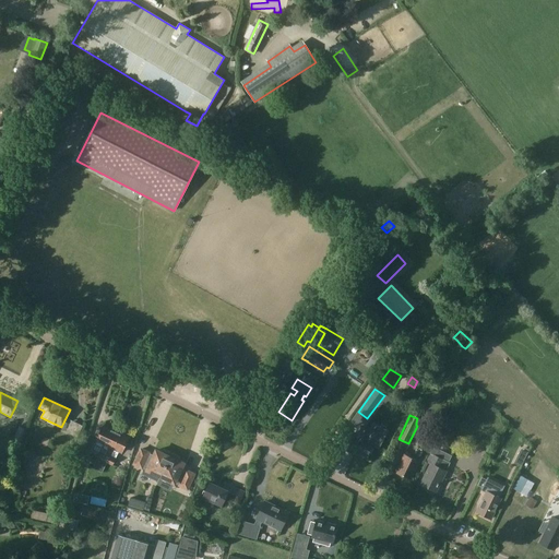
[(108,448),(116,432),(103,426),(96,441),(104,444),(92,468),(102,473),(106,465),(107,463),(103,461),(108,448)]
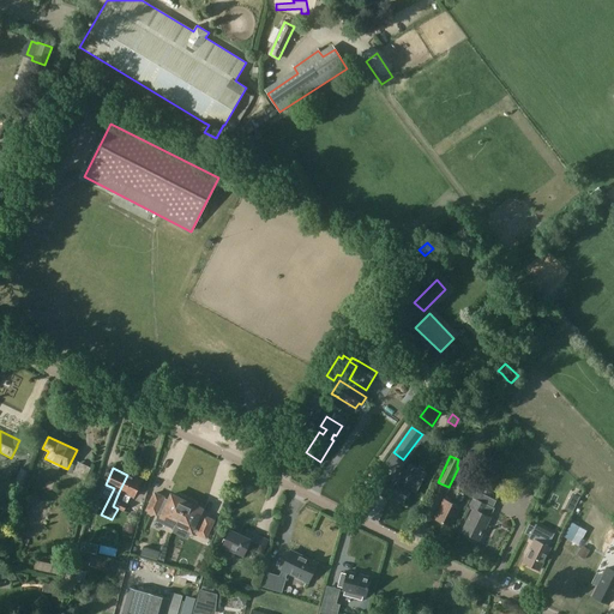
[(383,493),(402,503),(414,477),(395,468),(383,493)]
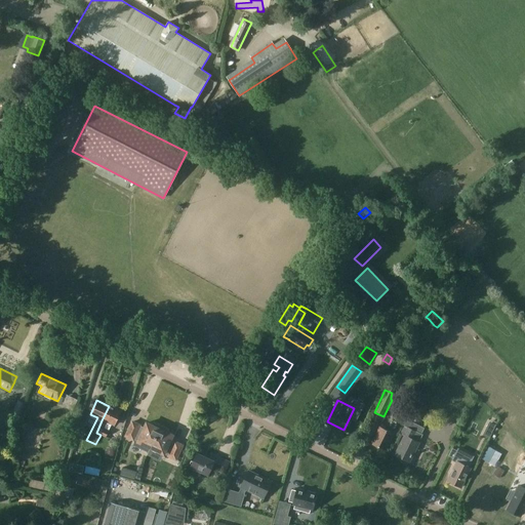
[(415,421),(422,407),(414,403),(407,417),(415,421)]
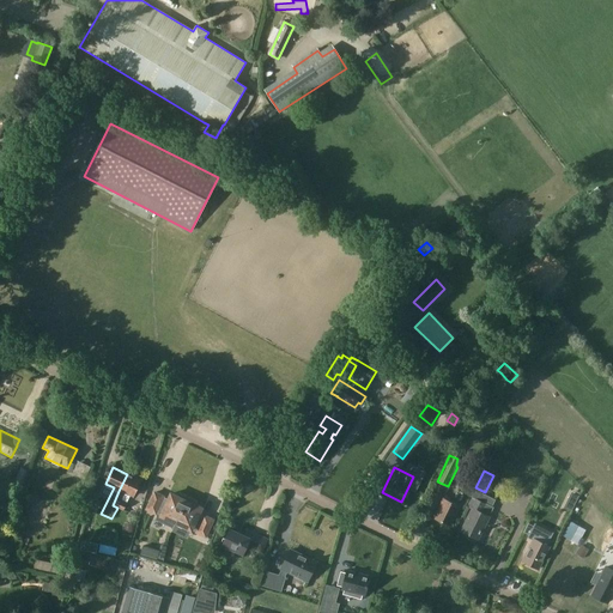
[(113,505),(117,508),(123,510),(131,496),(134,497),(141,480),(127,474),(119,491),(113,505)]
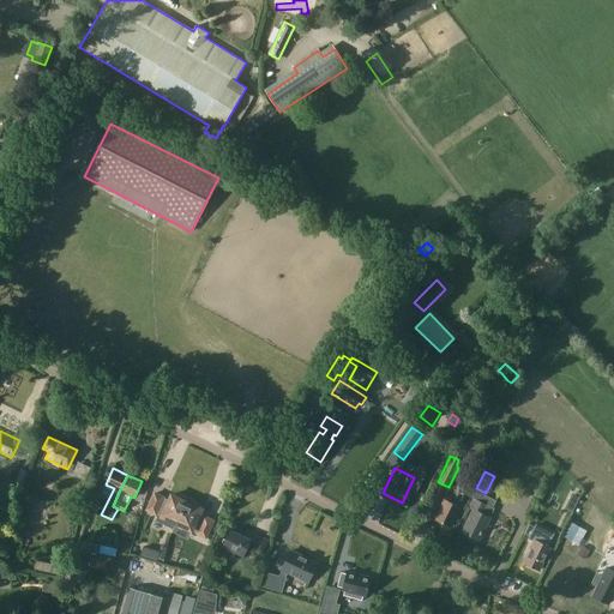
[(482,494),(475,491),(471,498),(473,498),(468,507),(471,510),(462,531),(477,539),(485,524),(486,525),(494,509),(487,506),(487,505),(479,501),(482,494)]
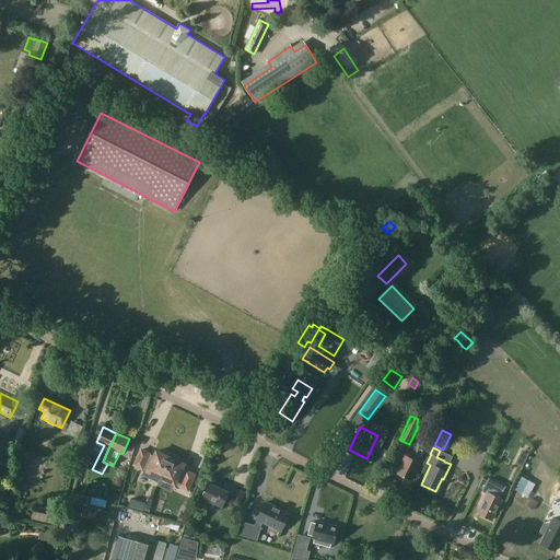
[(161,478),(172,455),(164,452),(163,455),(156,452),(154,456),(141,450),(135,465),(161,478)]
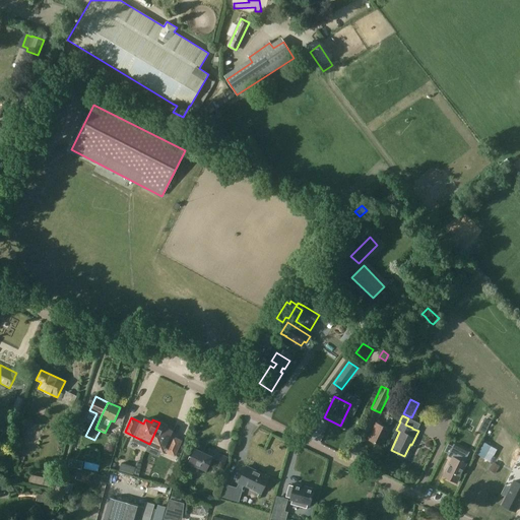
[(488,428),(492,420),(484,417),(481,424),(478,431),(484,434),(488,428)]
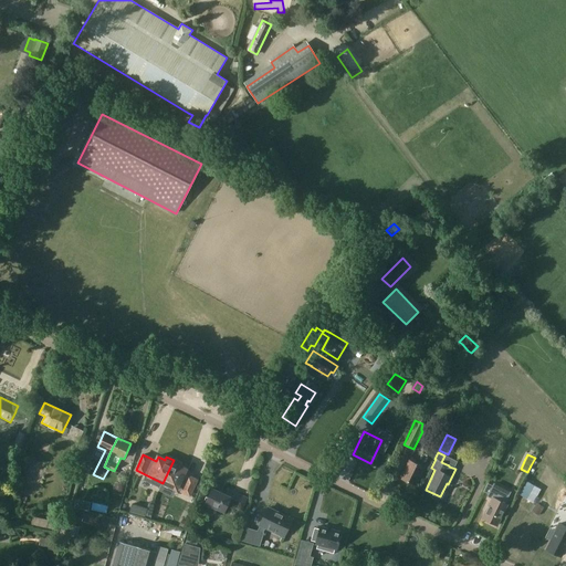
[(174,460),(163,483),(190,495),(197,480),(184,474),(186,470),(179,467),(180,463),(174,460)]
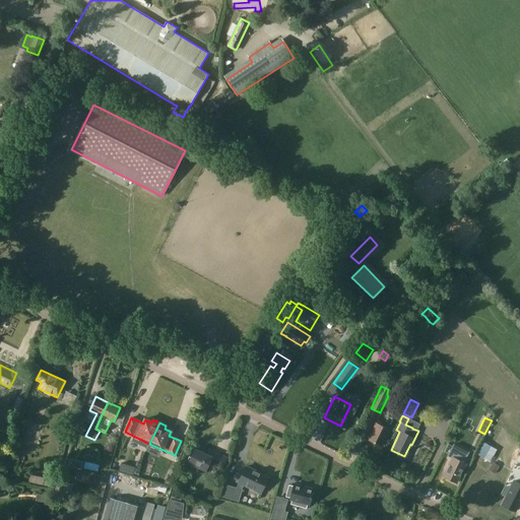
[(389,430),(375,423),(368,439),(381,445),(389,430)]
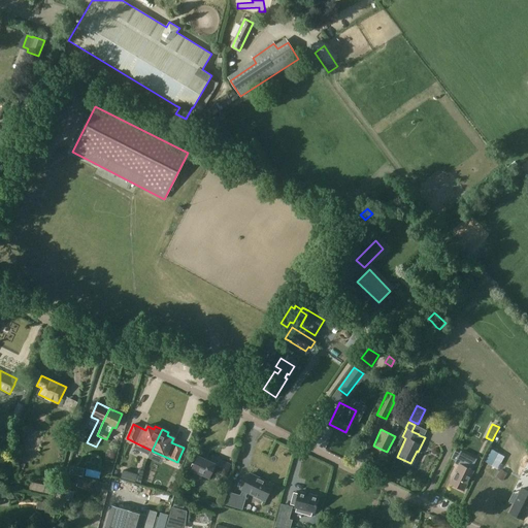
[(463,490),(473,470),(472,469),(477,458),(461,451),(460,453),(456,451),(452,458),(456,461),(455,463),(459,465),(450,484),(463,490)]
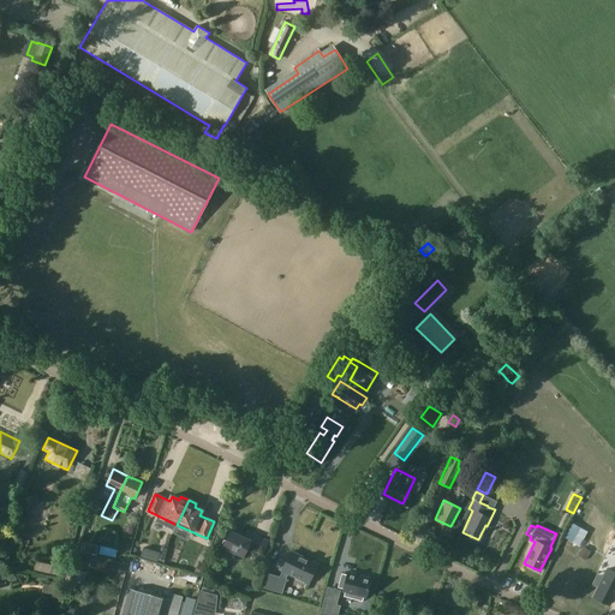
[(248,547),(262,554),(268,542),(248,531),(244,538),(231,531),(224,547),(244,556),(248,547)]
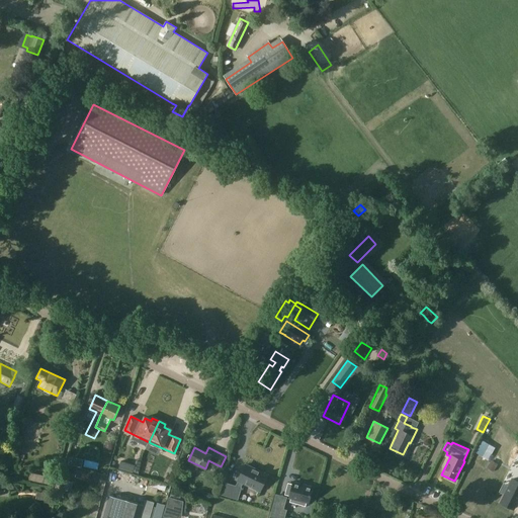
[(267,476),(245,464),(238,481),(239,481),(236,486),(226,483),(223,495),(238,499),(241,488),(243,483),(260,491),(267,476)]
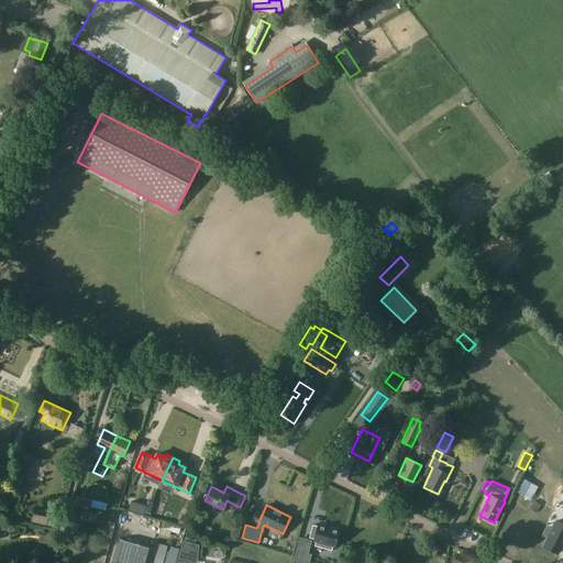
[(81,519),(98,522),(100,515),(84,510),(81,519)]
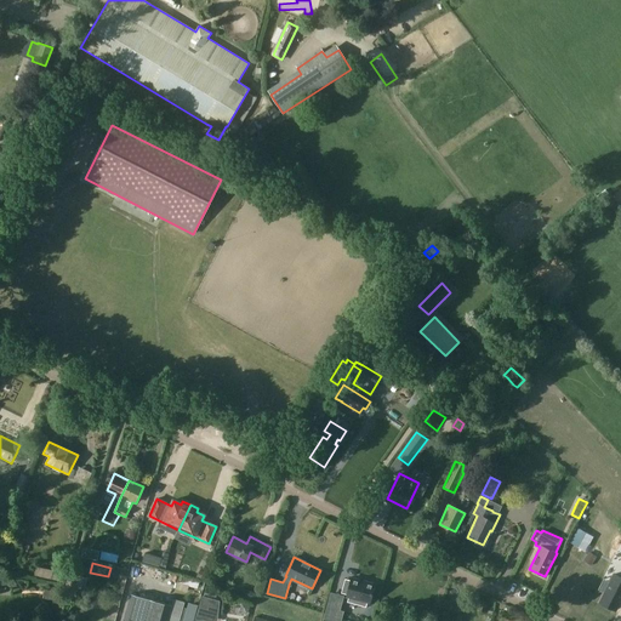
[(55,570),(38,567),(35,574),(52,577),(55,570)]
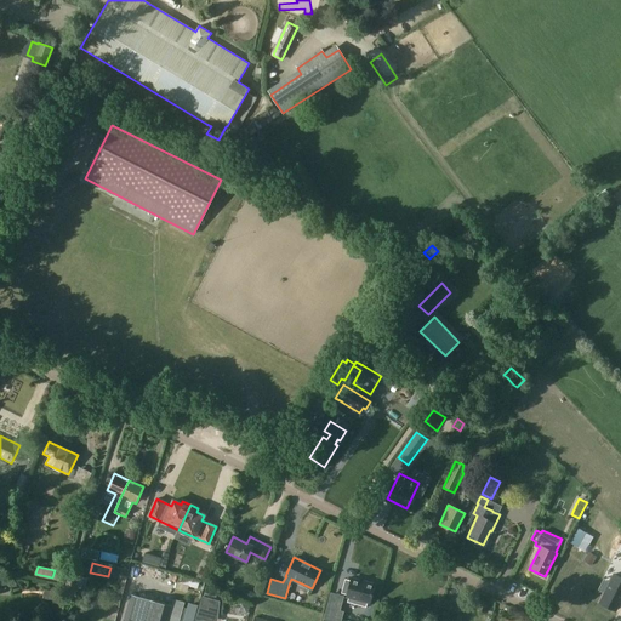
[(620,577),(616,575),(602,603),(616,611),(620,602),(620,577)]
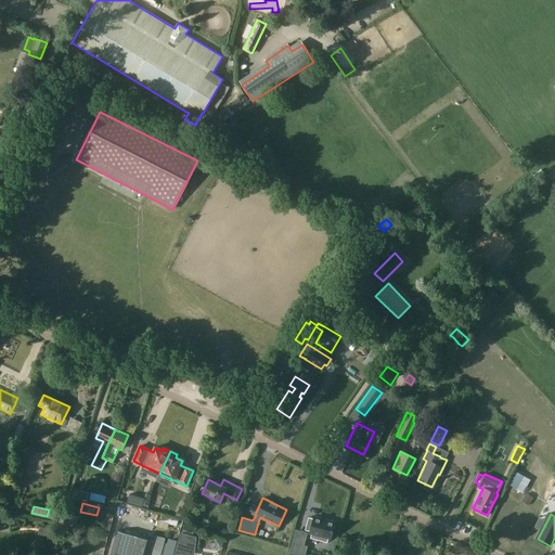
[(335,523),(314,517),(313,519),(308,517),(305,530),(310,531),(309,534),(311,534),(310,539),(327,543),(328,540),(331,540),(335,523)]
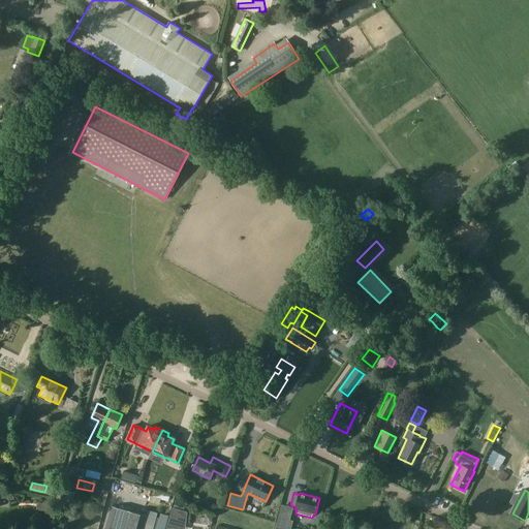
[(139,528),(143,515),(124,509),(123,511),(121,510),(121,508),(107,504),(106,508),(104,508),(102,521),(120,525),(119,528),(139,528)]
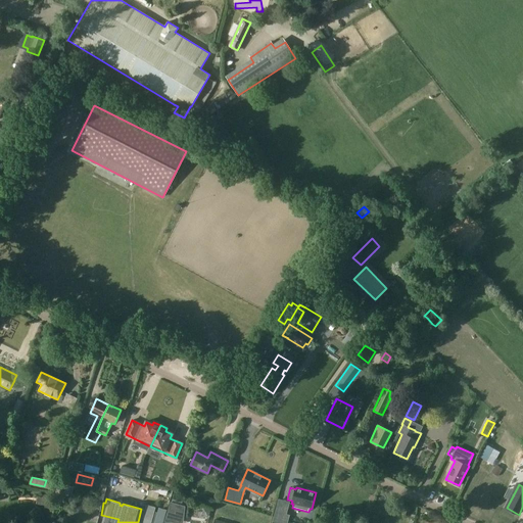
[(184,513),(185,507),(171,505),(165,519),(176,520),(177,513),(184,513)]
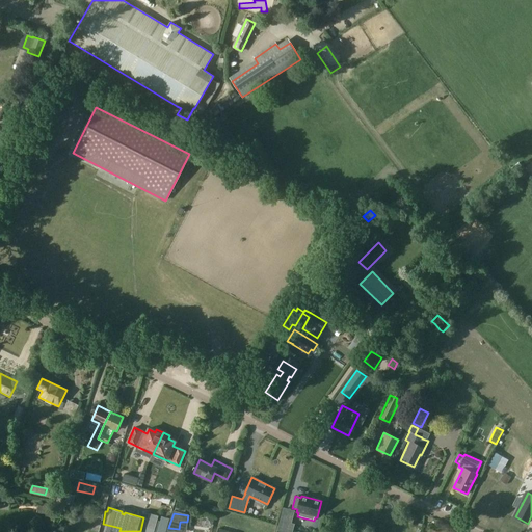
[(156,521),(157,516),(150,514),(143,531),(152,531),(153,531),(156,531),(164,531),(168,520),(162,519),(161,522),(156,521)]
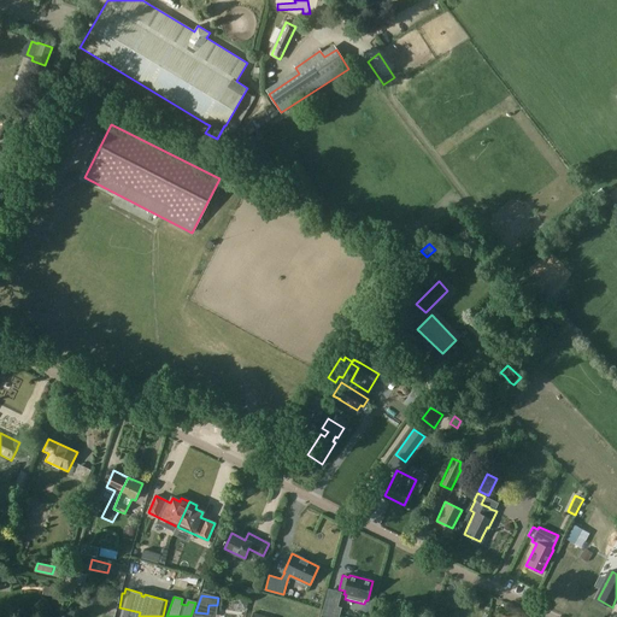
[(327,616),(339,616),(341,607),(338,606),(324,603),(321,616),(327,616)]
